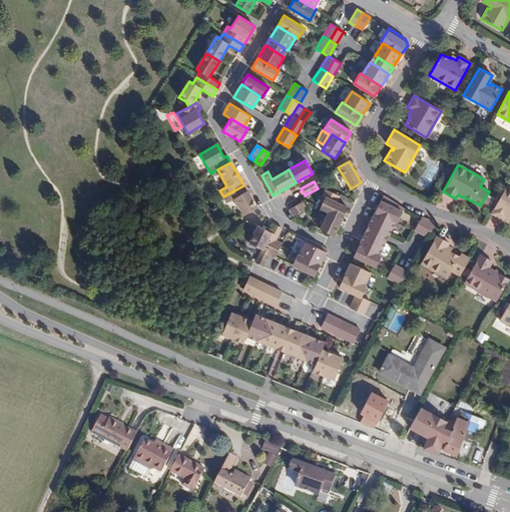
[(249,196),(243,185),(223,196),(226,203),(234,199),(243,215),(257,208),(249,196)]
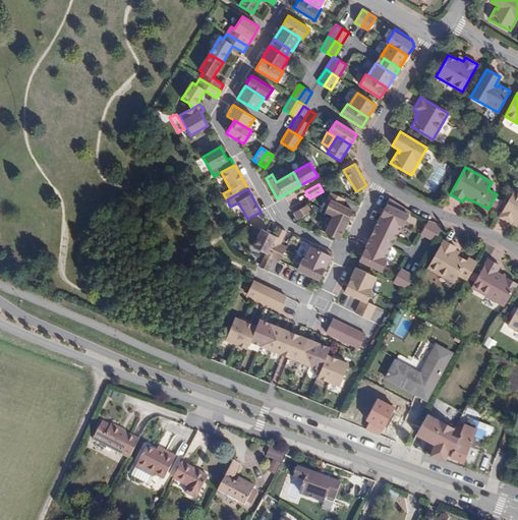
[(517,190),(514,189),(498,217),(510,224),(513,219),(517,221),(517,190)]
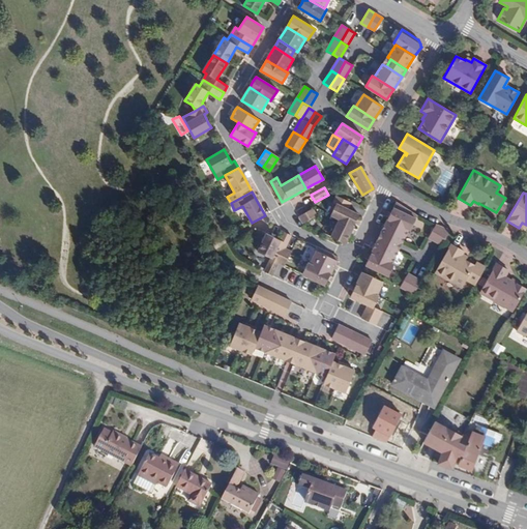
[(347,209),(350,203),(337,196),(332,203),(335,204),(347,209)]
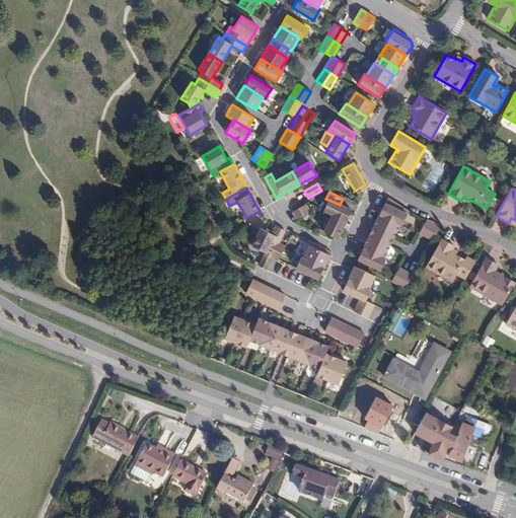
[(402,208),(387,198),(381,210),(379,215),(398,224),(401,225),(408,211),(402,208)]
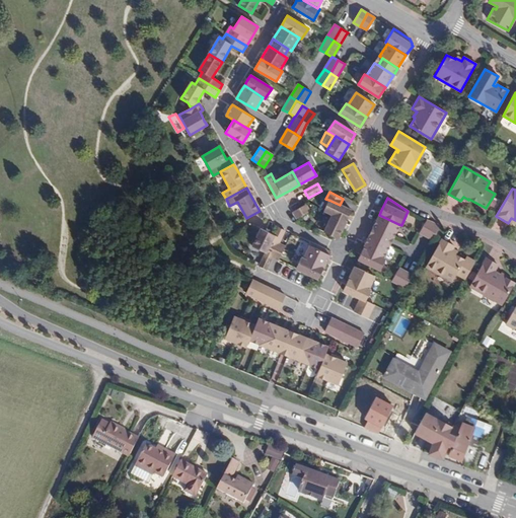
[(346,221),(351,210),(340,205),(328,200),(323,210),(332,214),(346,221)]
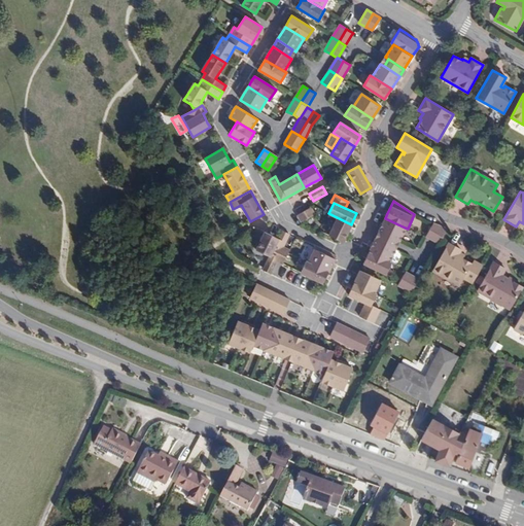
[(310,208),(297,215),(301,222),(314,214),(310,208)]
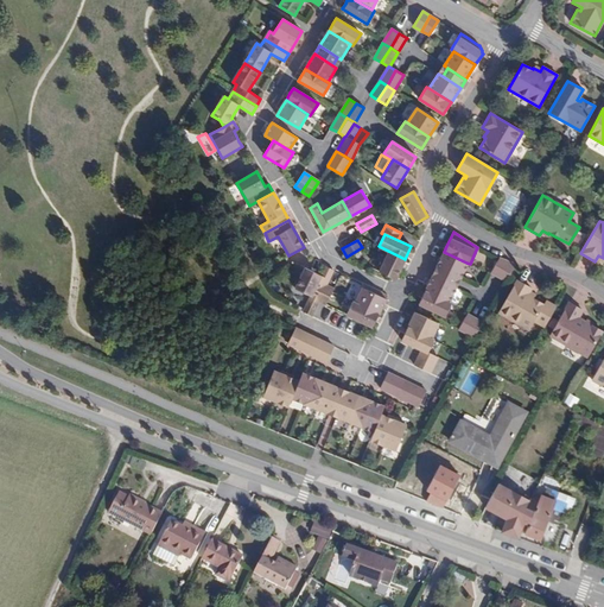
[(395,279),(405,259),(388,251),(379,272),(395,279)]
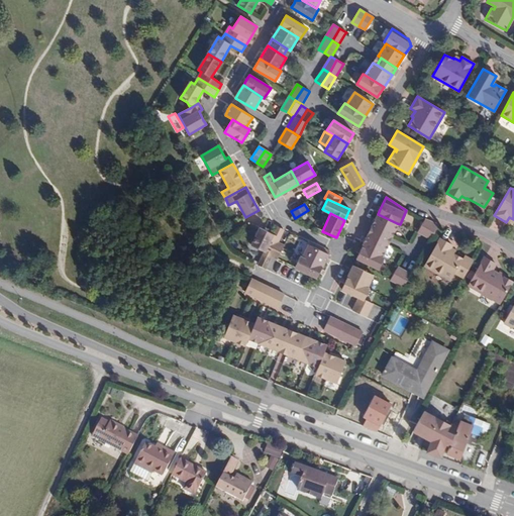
[(397,223),(378,214),(375,219),(371,227),(387,235),(391,237),(397,223)]
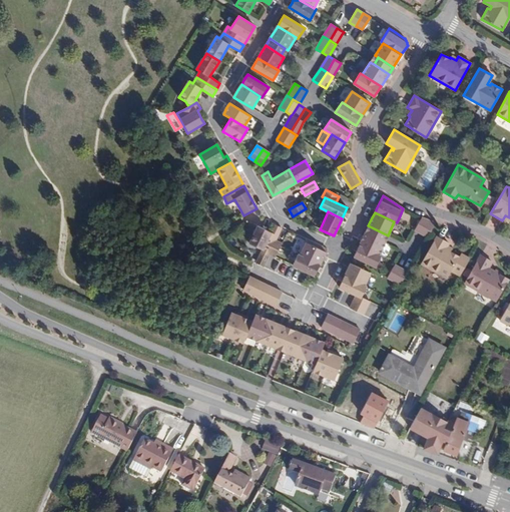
[(420,233),(428,219),(421,217),(414,229),(420,233)]
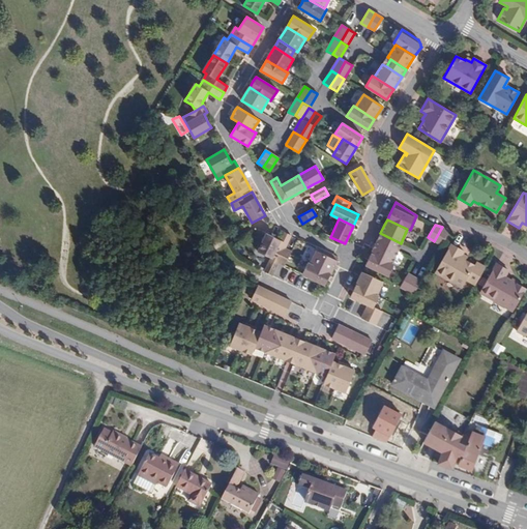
[(434,241),(441,245),(449,230),(442,227),(434,241)]
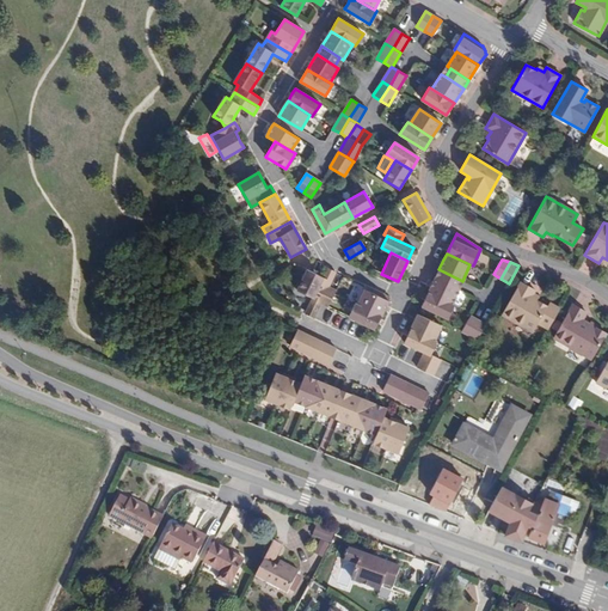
[(335,272),(327,268),(323,277),(319,283),(327,288),(327,287),(335,272)]
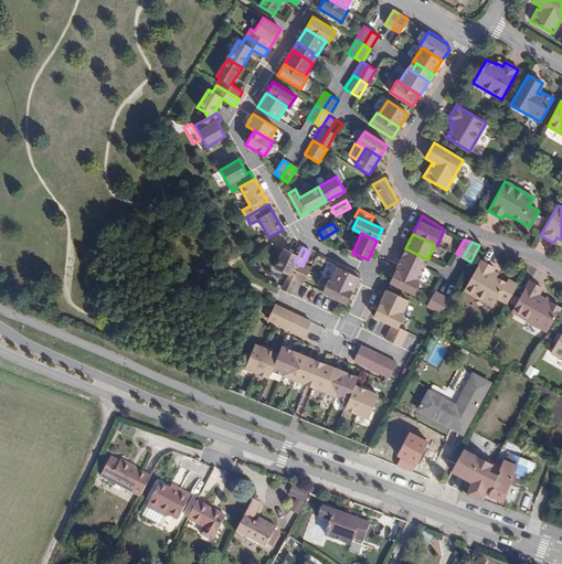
[(423,257),(405,248),(402,256),(420,265),(423,257)]
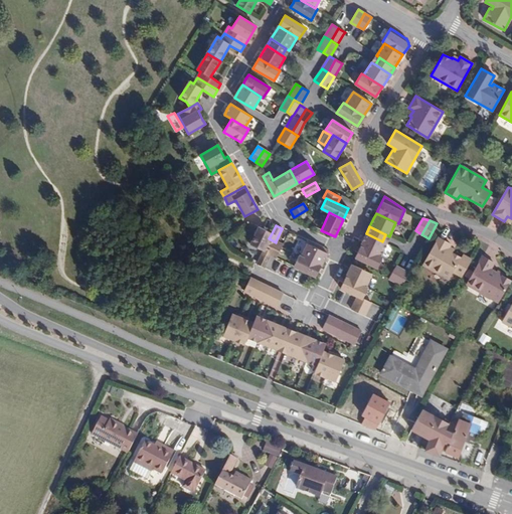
[(269,238),(272,233),(267,230),(259,227),(249,244),(263,250),(257,265),(264,268),(270,255),(269,254),(276,242),(269,238)]
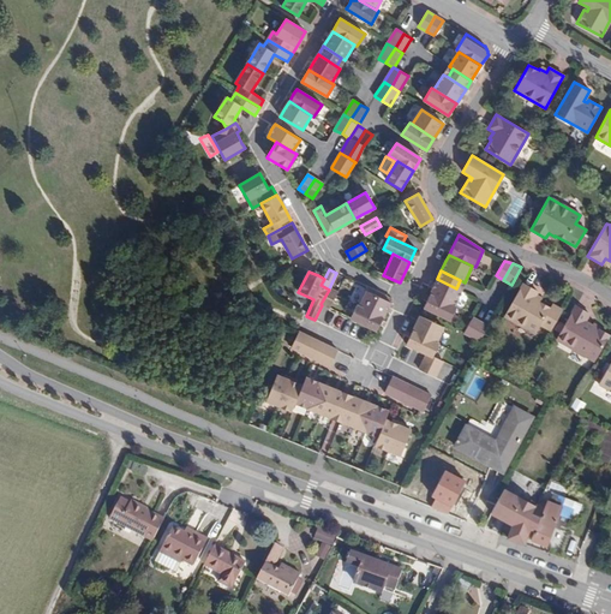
[(456,288),(437,279),(431,290),(429,294),(453,307),(460,291),(456,288)]
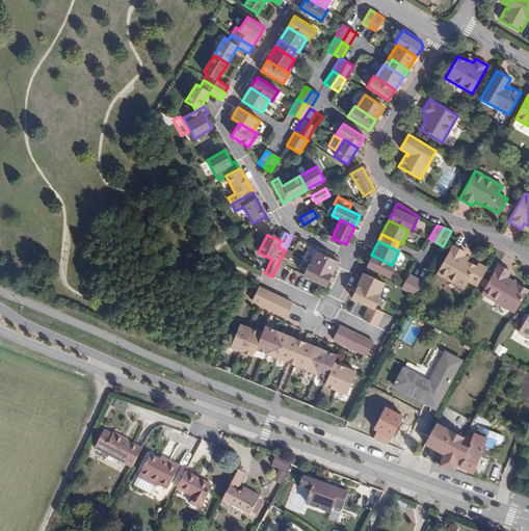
[(476,286),(484,271),(467,261),(467,260),(461,257),(465,253),(452,245),(435,273),(463,289),(467,281),(476,286)]
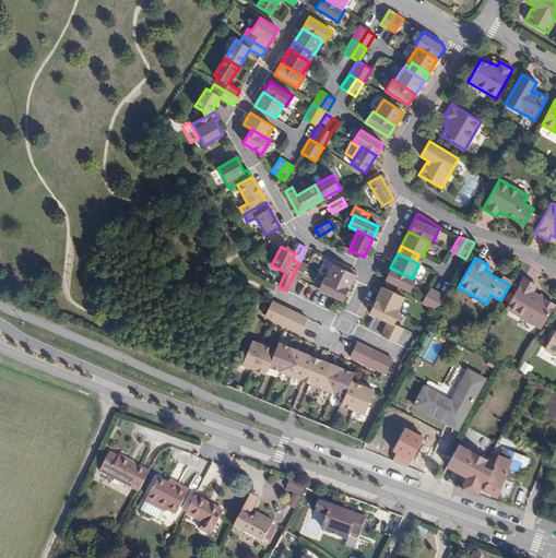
[(356,272),(334,261),(327,279),(347,289),(352,282),(356,272)]
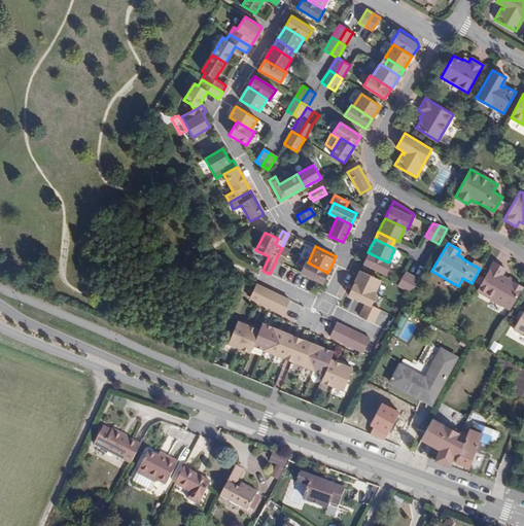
[(276,261),(282,265),(287,253),(288,251),(282,247),(282,248),(275,260),(276,261)]
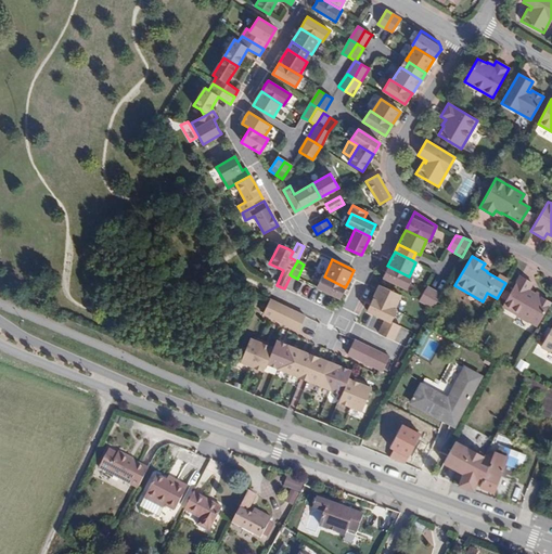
[(409,277),(387,266),(385,272),(382,278),(406,290),(411,278),(409,277)]
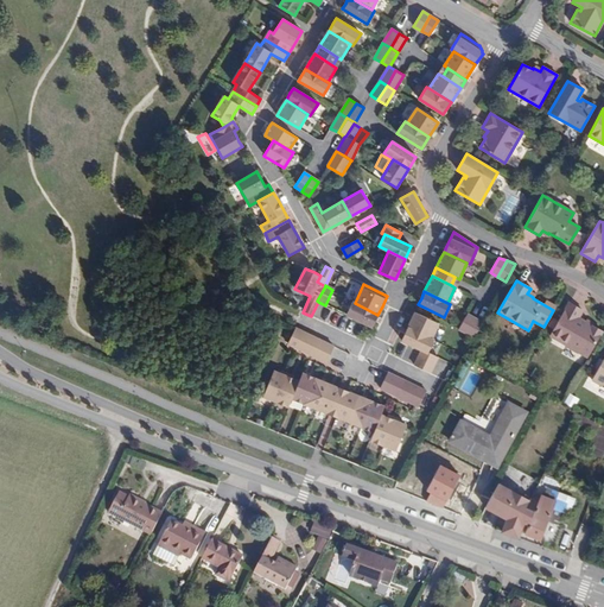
[(355,303),(353,302),(345,315),(348,316),(372,327),(374,323),(377,315),(355,303)]
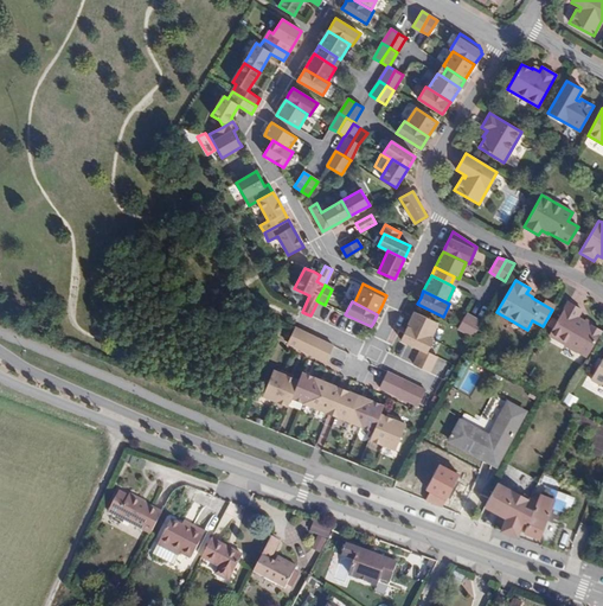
[(585,356),(600,331),(576,317),(581,310),(566,303),(547,335),(564,344),(564,345),(576,352),(576,351),(585,356)]
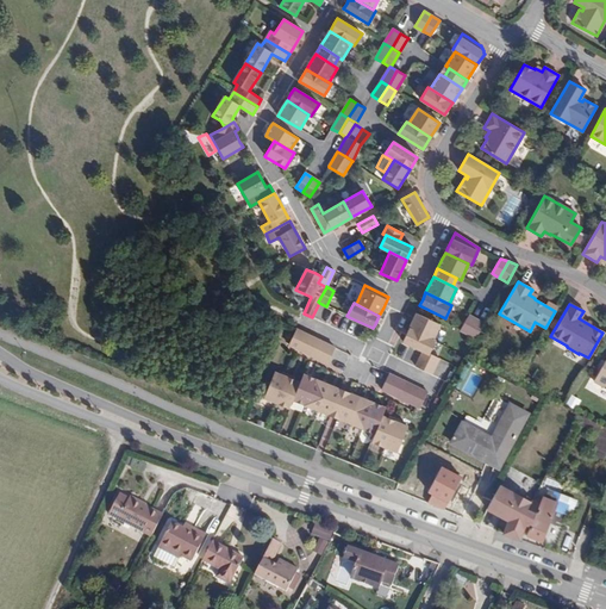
[(439,324),(416,314),(411,322),(408,329),(431,340),(439,324)]
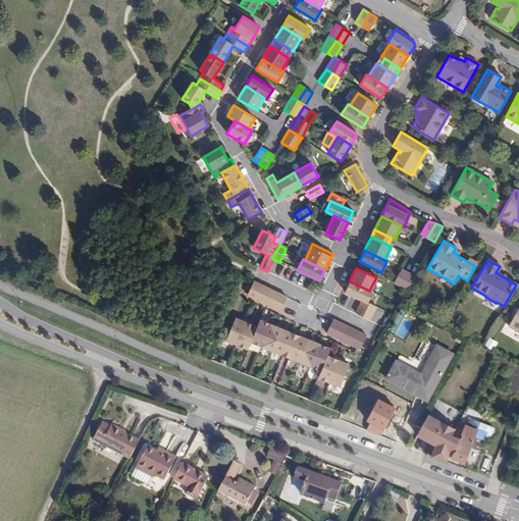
[(400,287),(407,273),(401,269),(393,282),(400,287)]
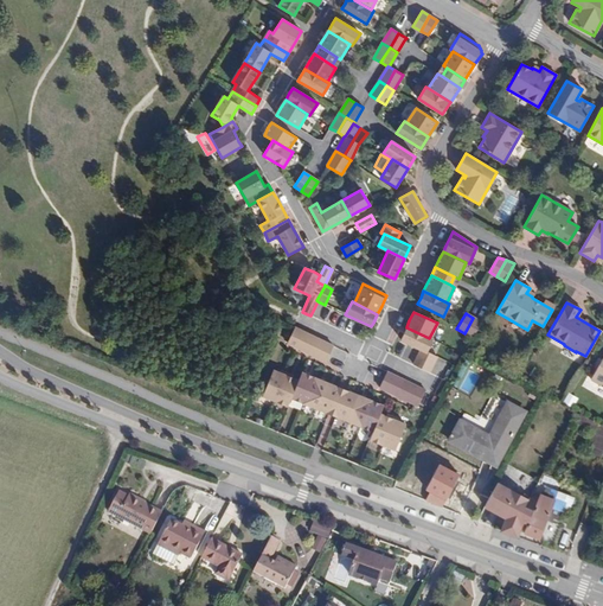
[(473,318),(464,333),(470,337),(480,321),(473,318)]
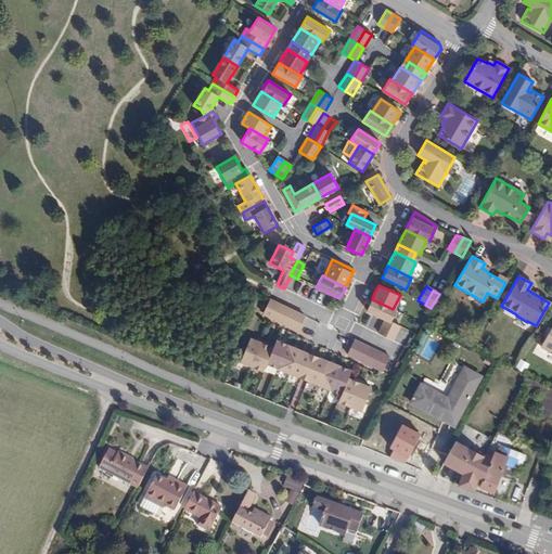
[(277,303),(269,299),(262,313),(269,318),(277,303)]
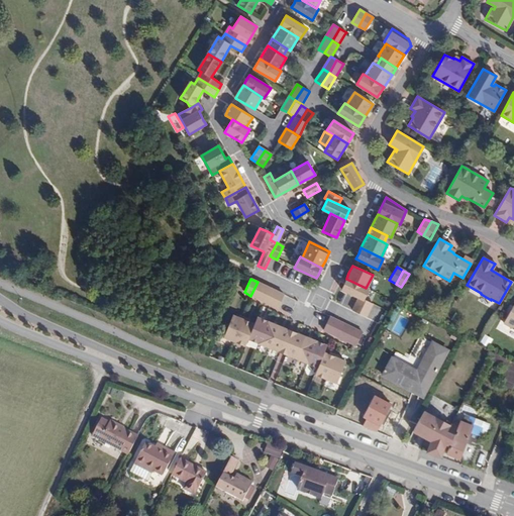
[(366,288),(346,279),(344,283),(340,290),(346,292),(352,295),(357,298),(363,300),(369,289),(366,288)]
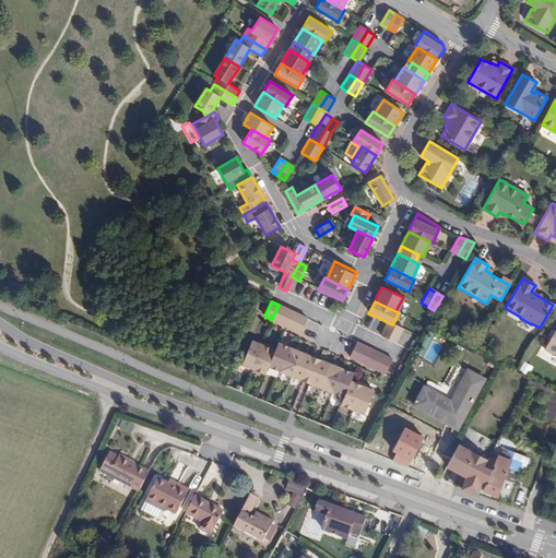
[(285,308),(279,305),(271,320),(279,323),(285,308)]
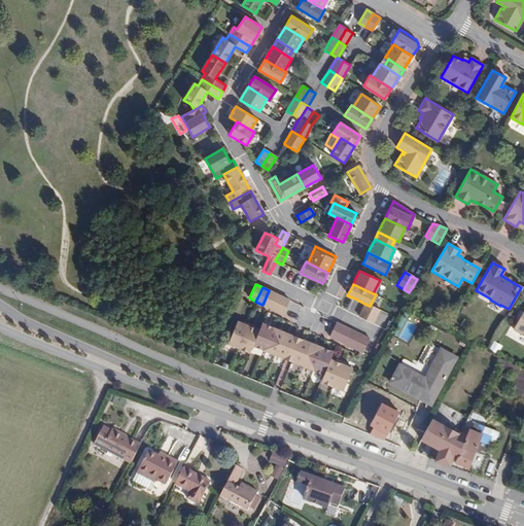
[(276,293),(269,290),(263,305),(269,308),(272,301),(276,293)]
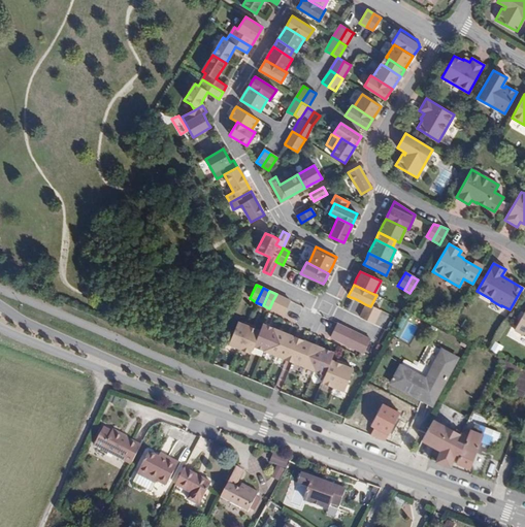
[(290,301),(276,294),(272,301),(286,307),(290,301)]
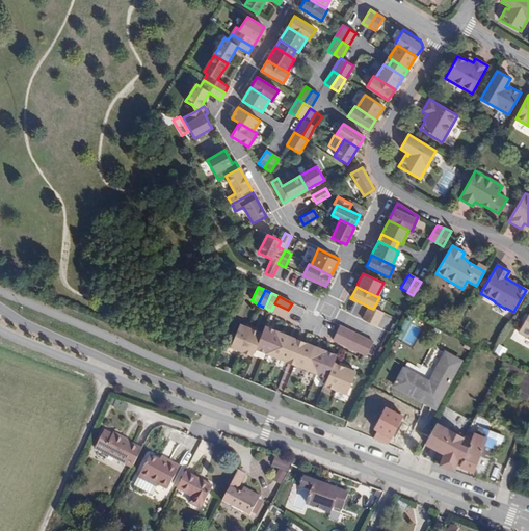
[(288,310),(274,303),(271,311),(285,317),(288,310)]
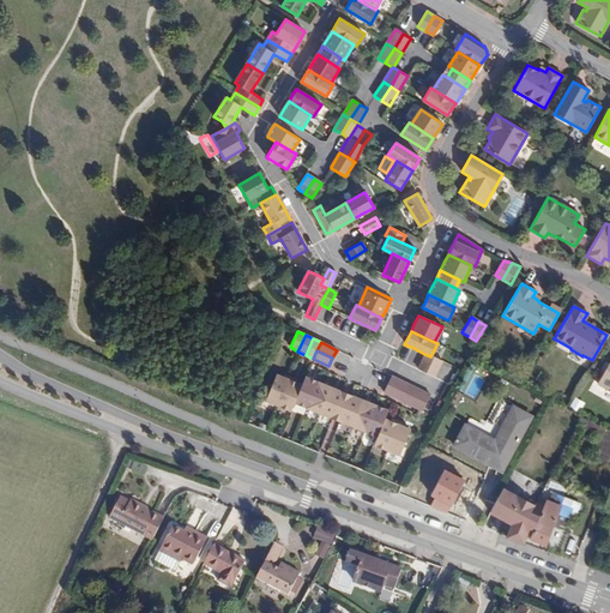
[(430,356),(424,354),(417,370),(426,373),(433,358),(430,356)]
